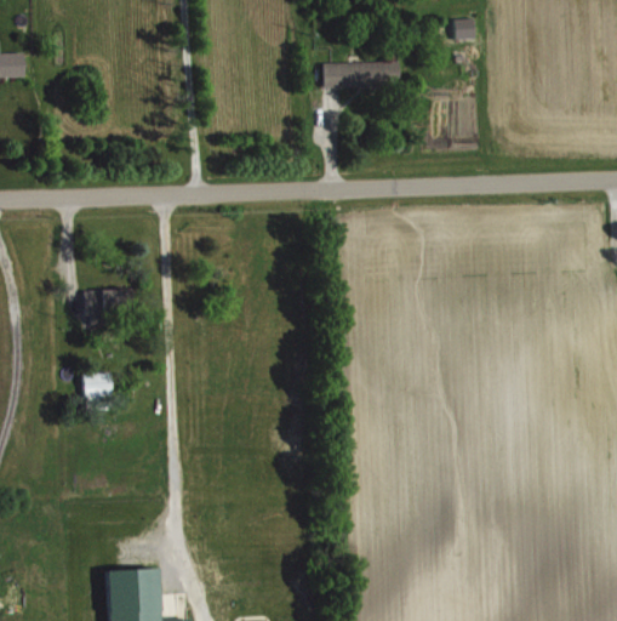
[(23,52),(0,53),(0,79),(24,79),(23,52)]
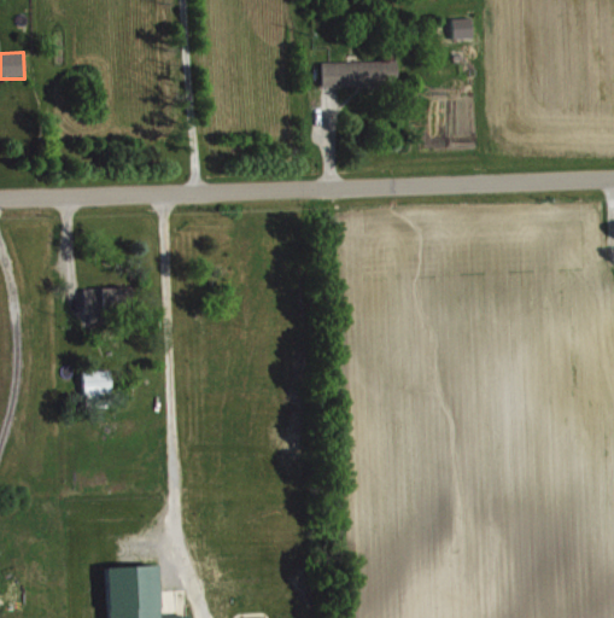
[(321,88),(398,86),(397,60),(321,63),(321,88)]
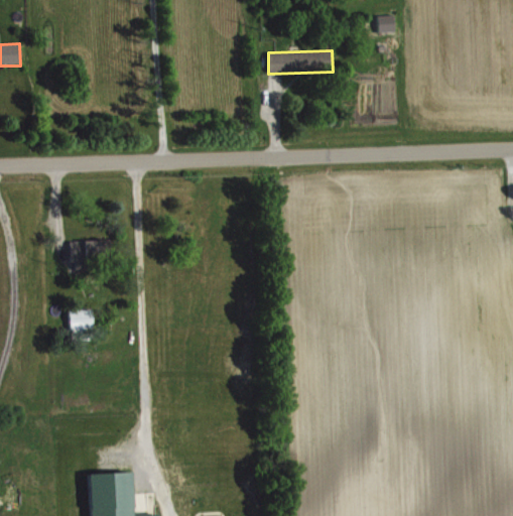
[(71,262),(108,261),(107,240),(70,241),(71,262)]
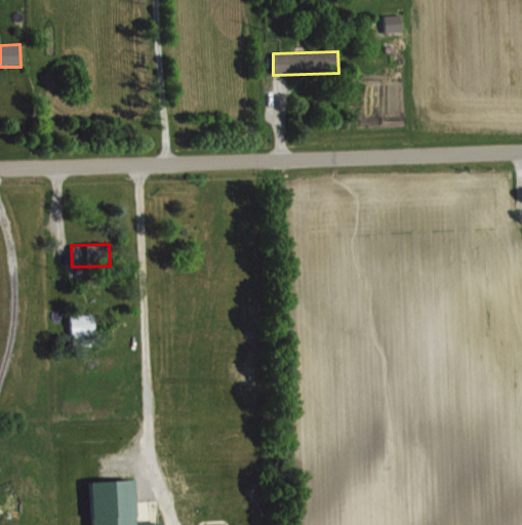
[(93,345),(92,315),(70,316),(71,346),(93,345)]
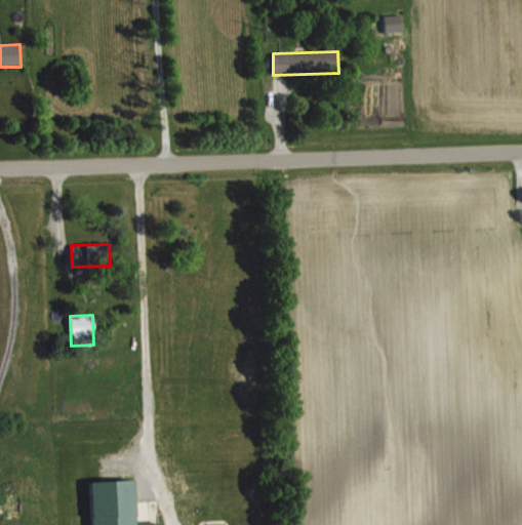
[(91,483),(92,524),(162,524),(163,522),(137,523),(136,481),(91,483)]
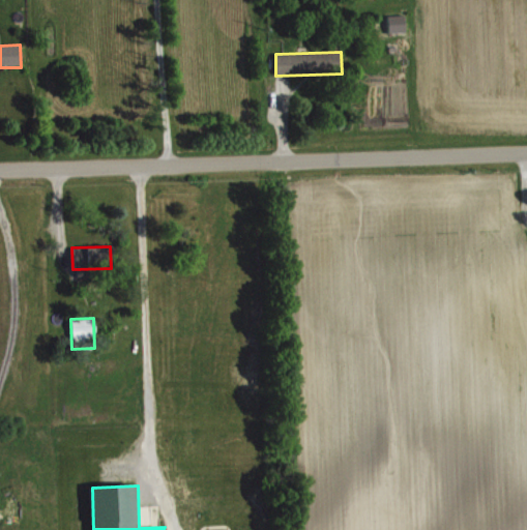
All buildings are outlined.
